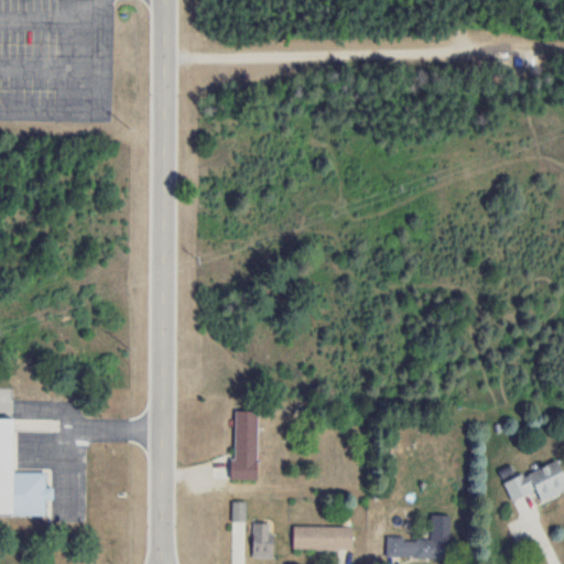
[(256,479),(256,411),(231,411),(231,479),(256,479)]
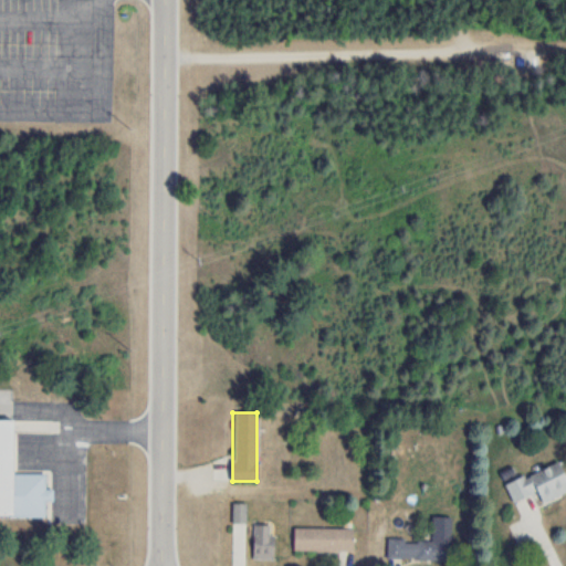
[(0,514),(45,516),(45,501),(51,501),(52,490),(44,490),(44,473),(12,472),(13,419),(0,418),(0,514)]
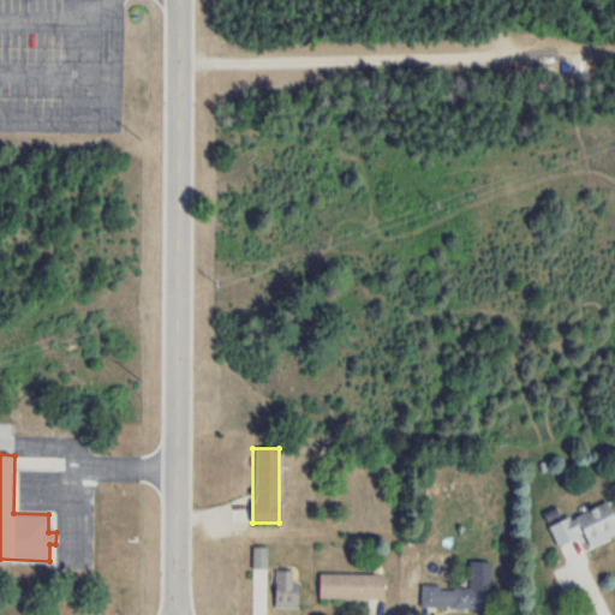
[(587,545),(614,535),(614,521),(608,501),(548,523),(556,545),(584,536),(587,545)]
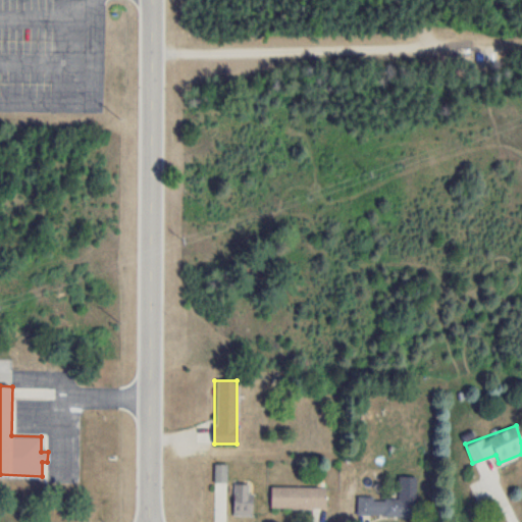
[(228,465),(214,465),(214,481),(228,481),(228,465)]
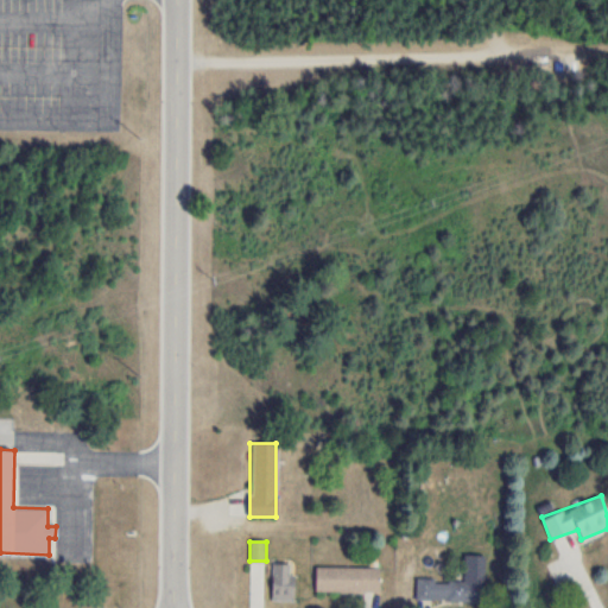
[(486,556),(464,555),(463,581),(416,580),(416,600),(485,601),(486,556)]
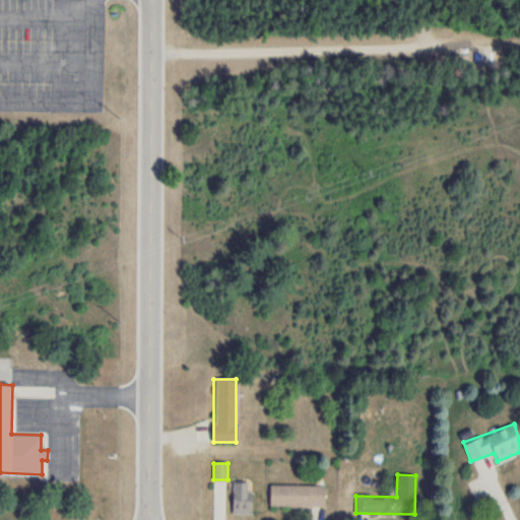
[(252,514),(252,479),(233,479),(233,514),(252,514)]
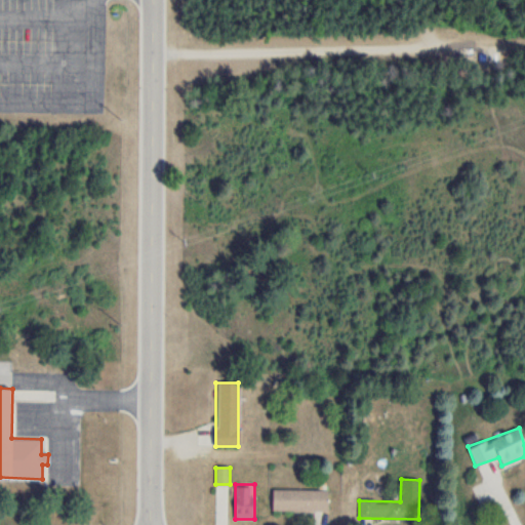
[(327,489),(272,489),(272,511),(327,511),(327,489)]
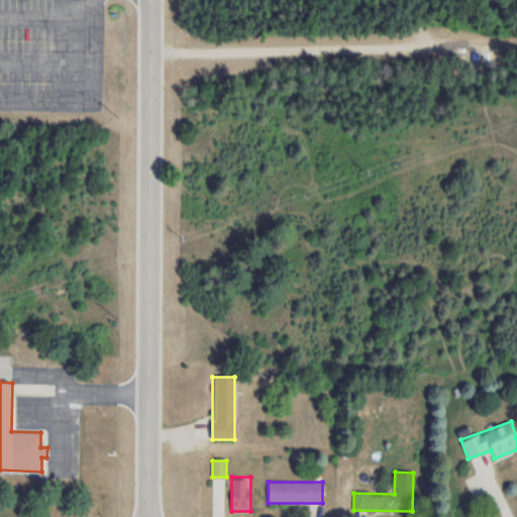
All buildings are outlined.
